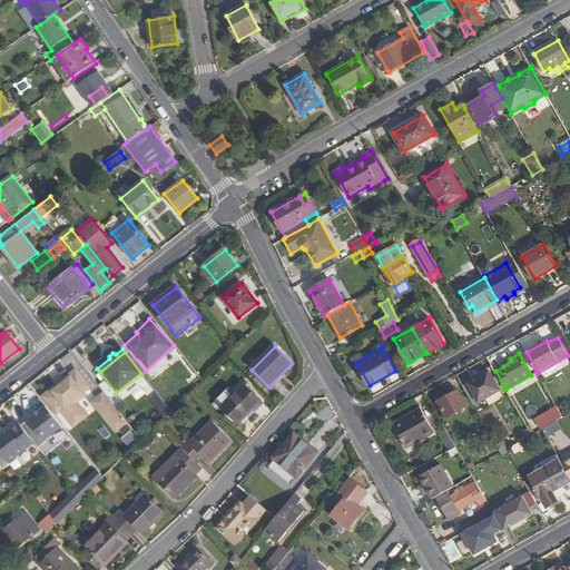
[(194,372),(185,362),(180,366),(188,376),(194,372)]
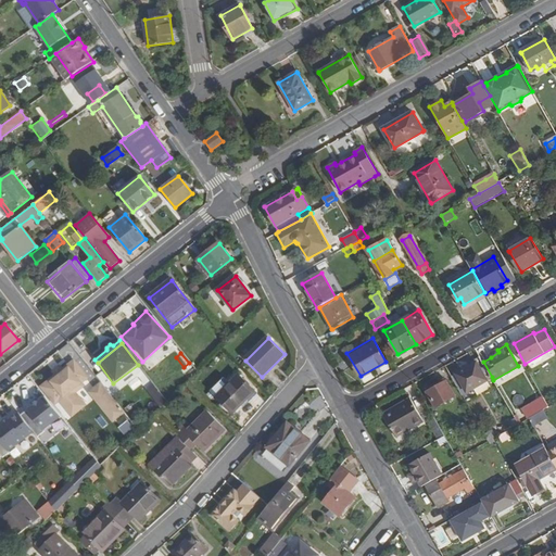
[(481,358),(454,375),(465,393),(492,377),(483,362),(481,358)]
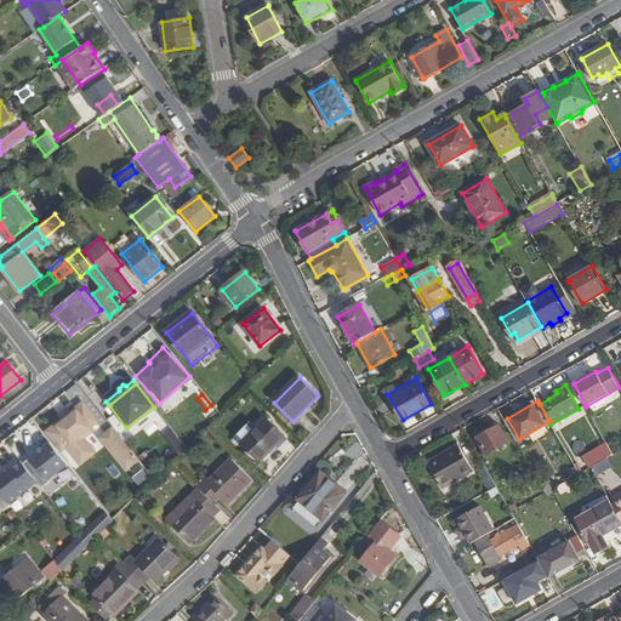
[(81,403),(69,414),(70,415),(77,410),(78,411),(85,406),(81,403)]
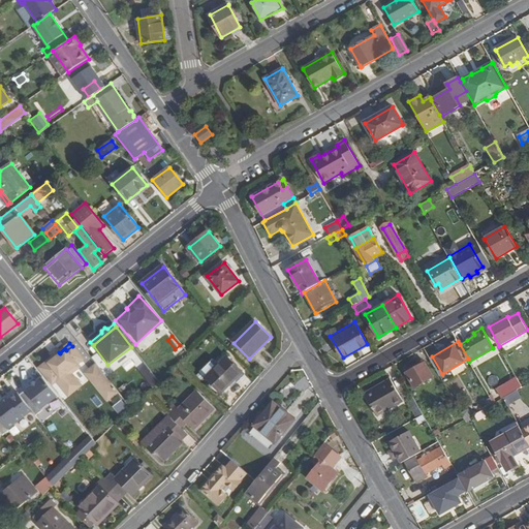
[(83,361),(72,346),(66,350),(65,349),(60,353),(59,352),(57,349),(51,354),(52,356),(54,359),(49,363),(39,370),(53,385),(83,361)]
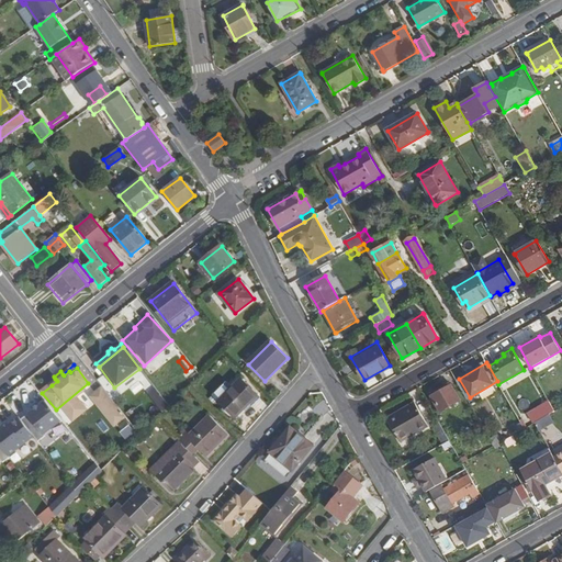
[(41,391),(42,393),(52,385),(57,381),(55,379),(41,391)]
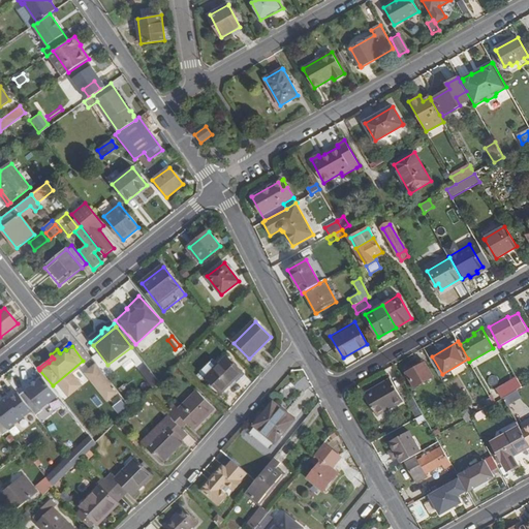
[(243,372),(227,356),(206,378),(221,394),(243,372)]
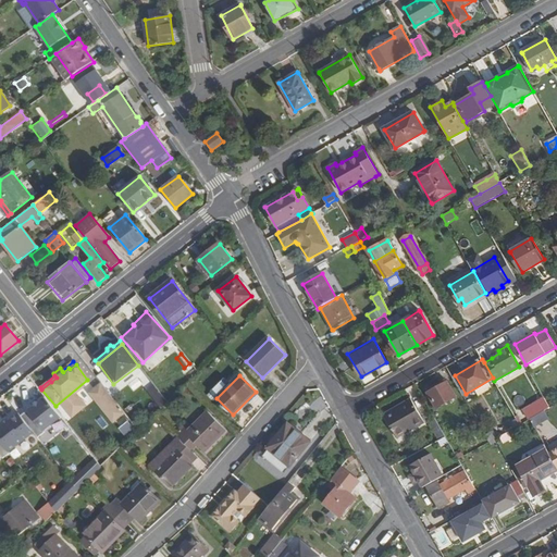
[(455,375),(452,376),(462,395),(466,394),(455,375)]
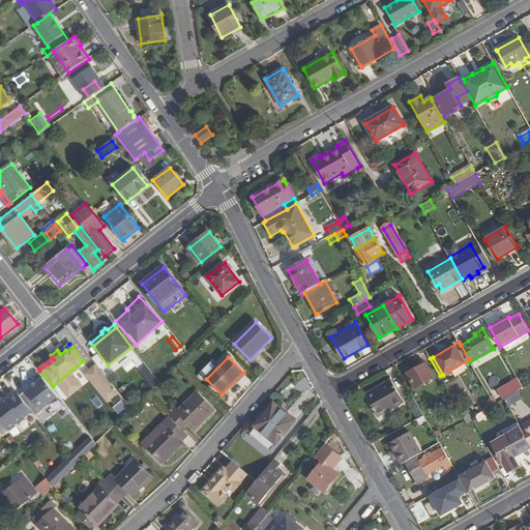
[(434,378),(425,363),(408,374),(416,388),(434,378)]
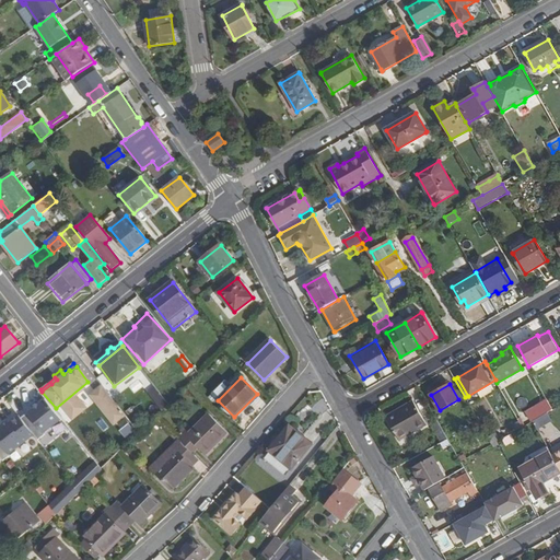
[(91,394),(115,423),(125,416),(101,386),(91,394)]
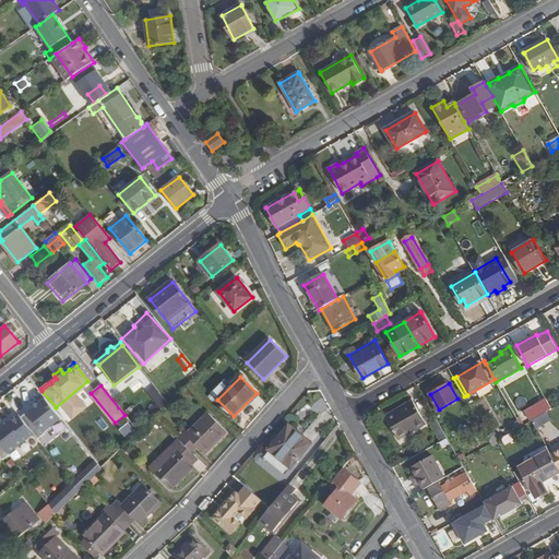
[(144,392),(161,409),(167,403),(152,385),(144,392)]
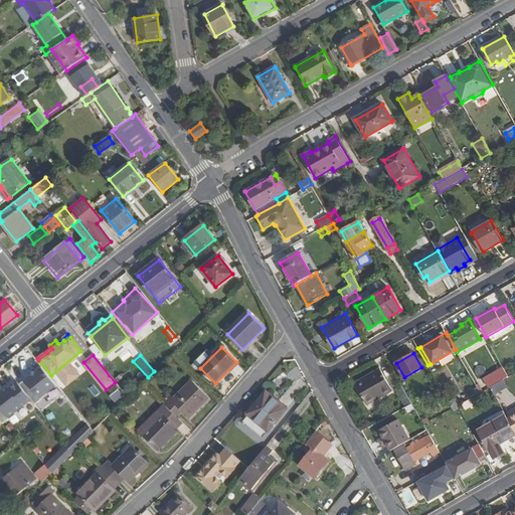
[(106,389),(83,362),(81,364),(104,391),(106,389)]
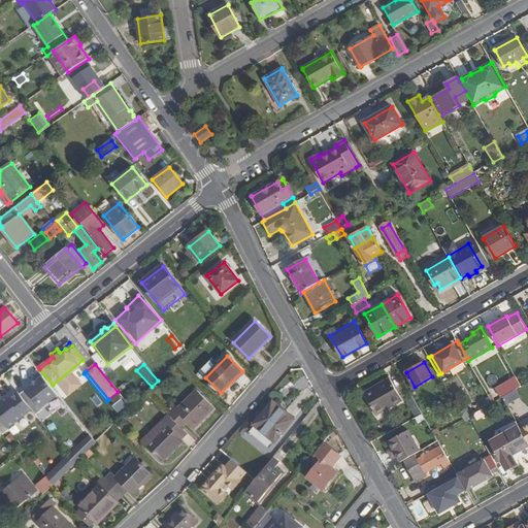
[(33,385),(27,390),(41,409),(59,395),(43,376),(38,381),(33,385)]
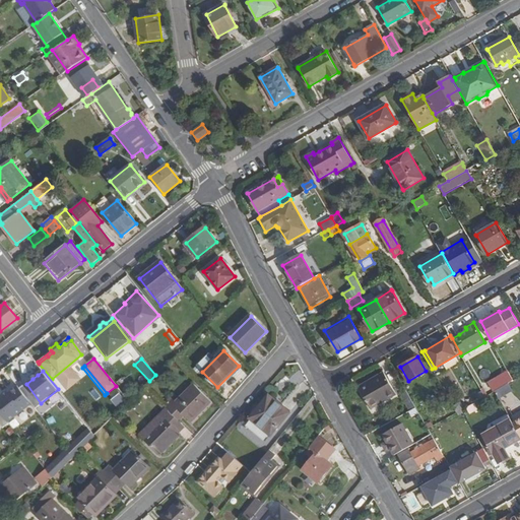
[(396,394),(384,373),(373,379),(375,382),(362,389),(361,390),(371,408),(396,394)]
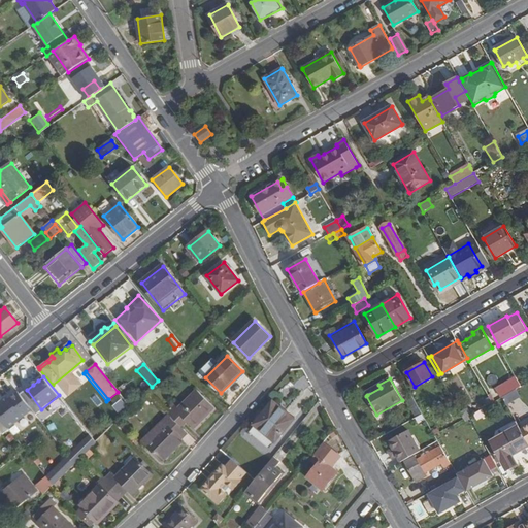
[(378,385),(365,393),(364,393),(366,396),(367,395),(381,388),(378,385)]
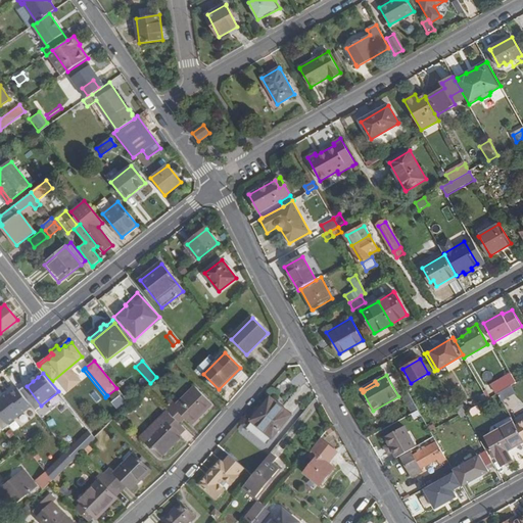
[(511,386),(496,393),(502,401),(516,393),(511,385),(511,386)]
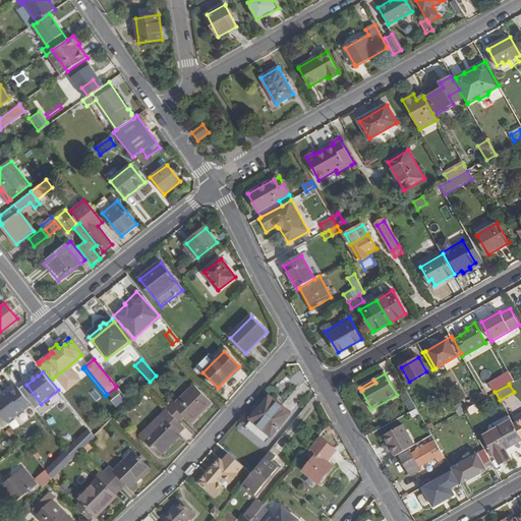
[(26,385),(20,390),(33,405),(35,408),(41,404),(26,385)]
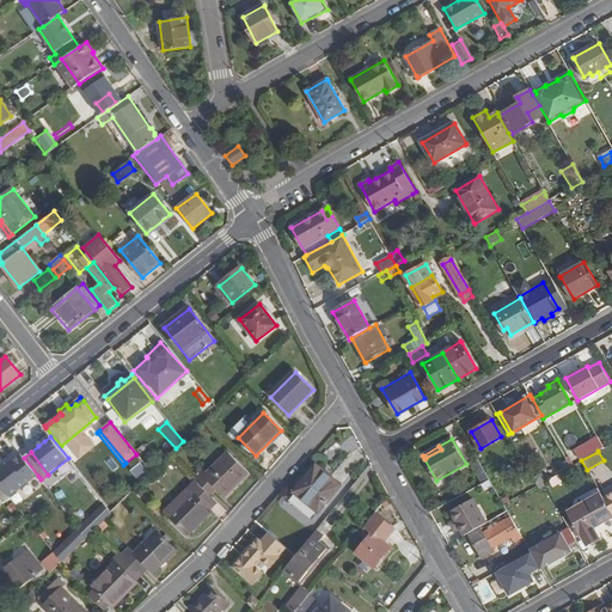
[(201,469),(193,477),(196,481),(206,490),(212,484),(216,489),(225,497),(249,472),(228,452),(207,473),(201,469)]
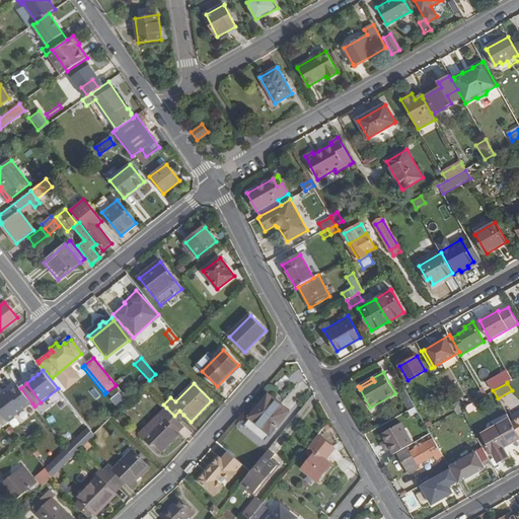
[(1,394),(0,395),(0,411),(9,423),(32,403),(20,388),(17,385),(9,391),(3,396),(1,394)]
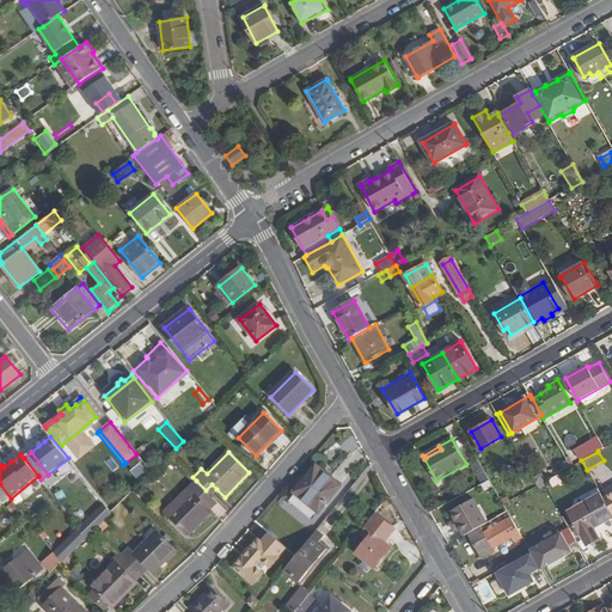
[(575,457),(568,460),(571,466),(579,463),(575,457)]
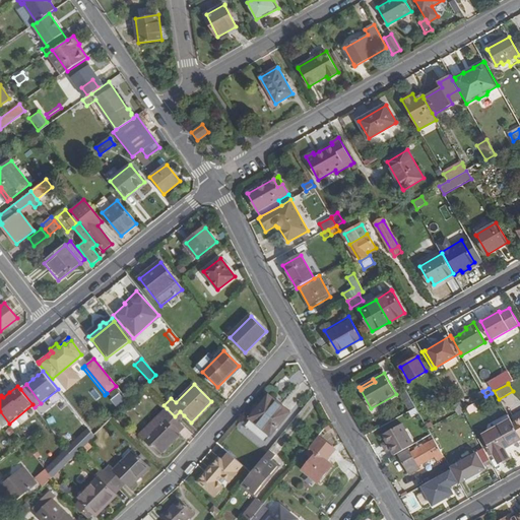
[(118,391),(109,397),(118,408),(126,402),(118,391)]
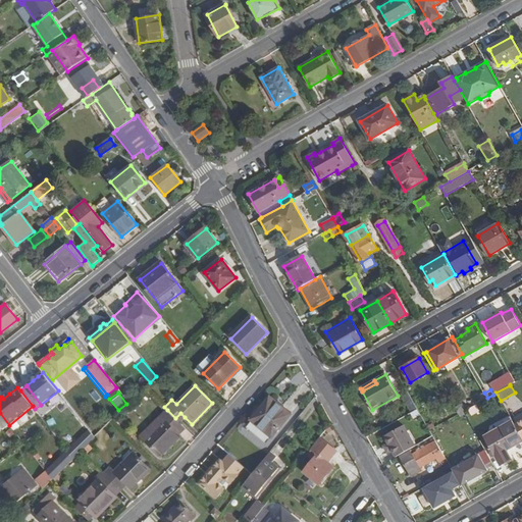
[(408,393),(402,396),(411,413),(418,410),(408,393)]
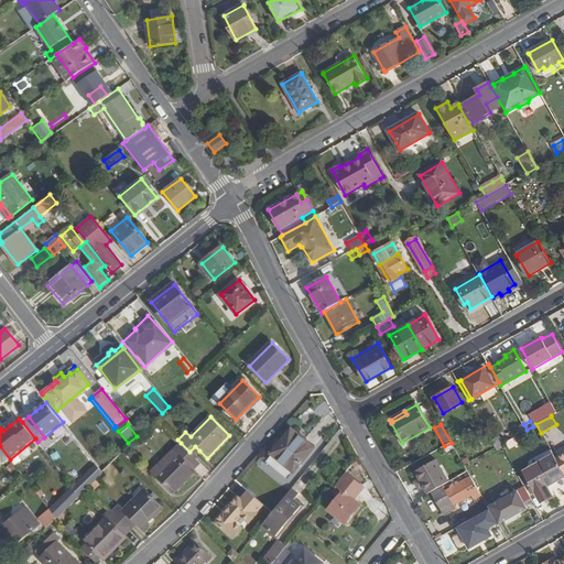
[(523,424),(522,424),(517,427),(520,434),(527,430),(523,424)]
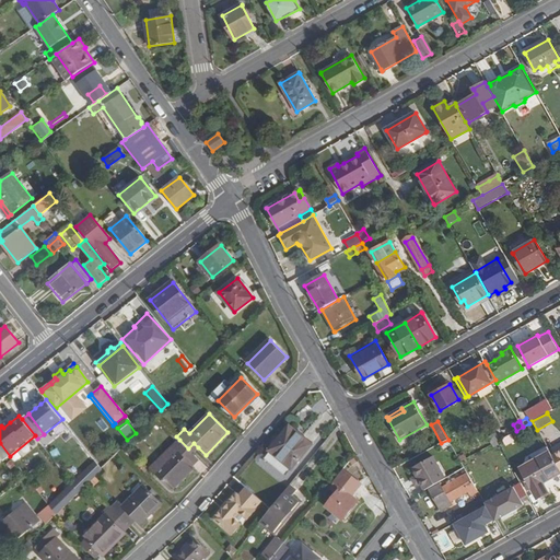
[(68,436),(59,424),(49,432),(45,436),(42,439),(55,456),(74,442),(69,435),(68,436)]
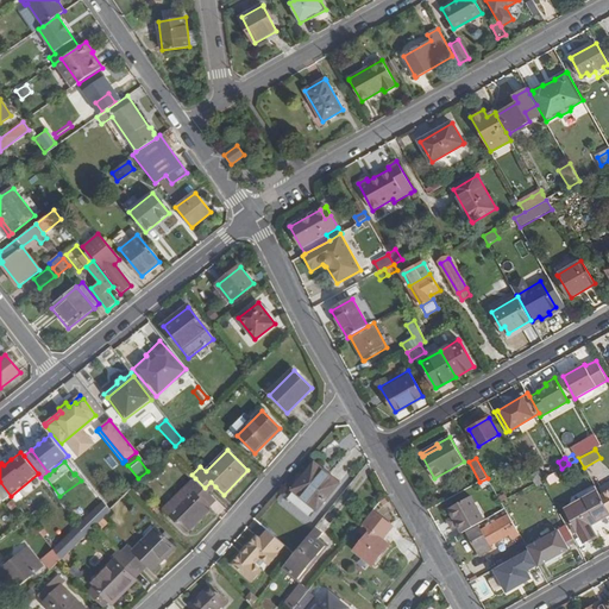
[(319,508),(337,485),(322,473),(325,470),(315,463),(295,488),(303,495),(301,498),(307,504),(311,500),(319,508)]
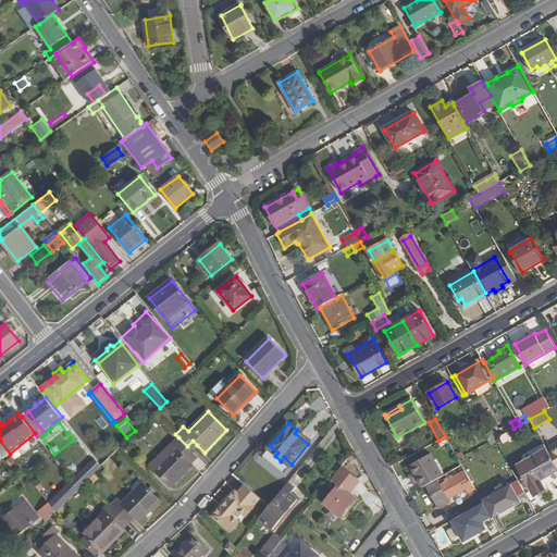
[(295,433),(308,444),(311,441),(297,430),(295,433)]
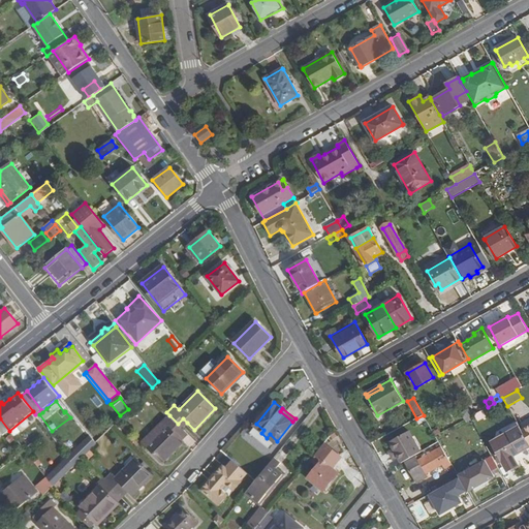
[(468,409),(461,413),(465,419),(469,417),(472,415),(468,409)]
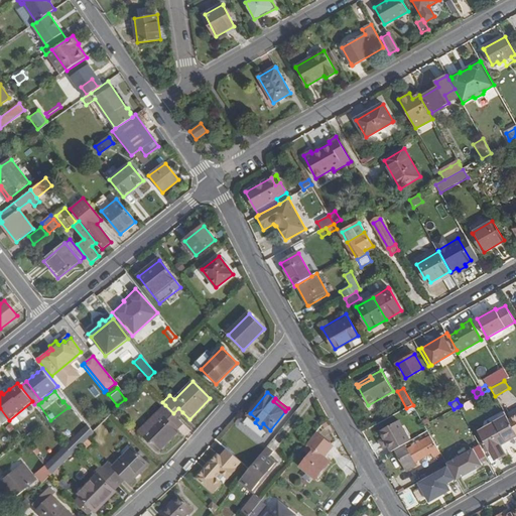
[(475,407),(472,400),(464,405),(467,411),(474,407),(475,407)]
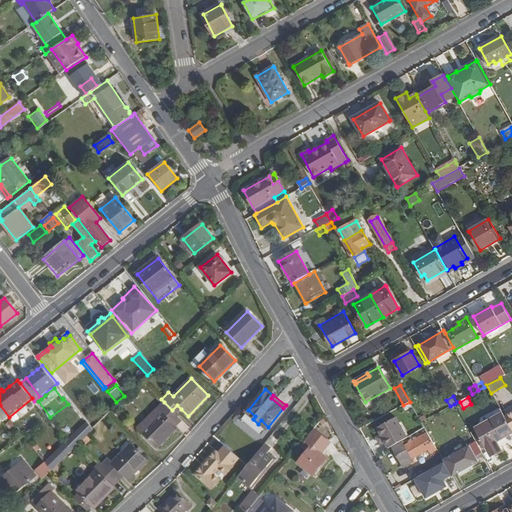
[(177,426),(182,420),(176,414),(172,410),(164,402),(139,428),(158,447),(178,427),(177,426)]
